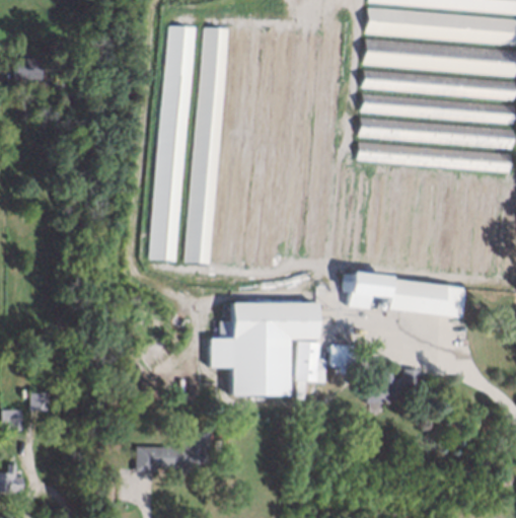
[(389,0),(514,0),(514,11),(389,0)]
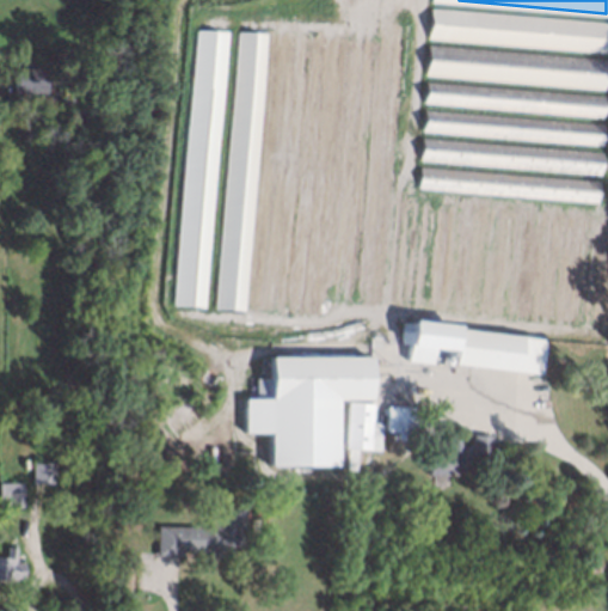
[(431,40),(433,10),(607,25),(607,46),(606,55),(431,40)]
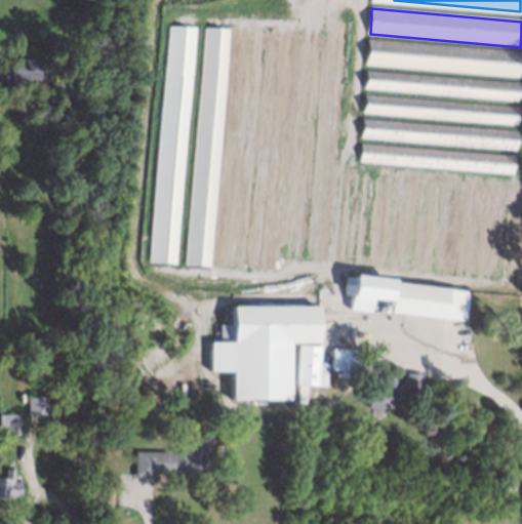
[(168,25),(192,26),(174,262),(151,259),(168,25)]
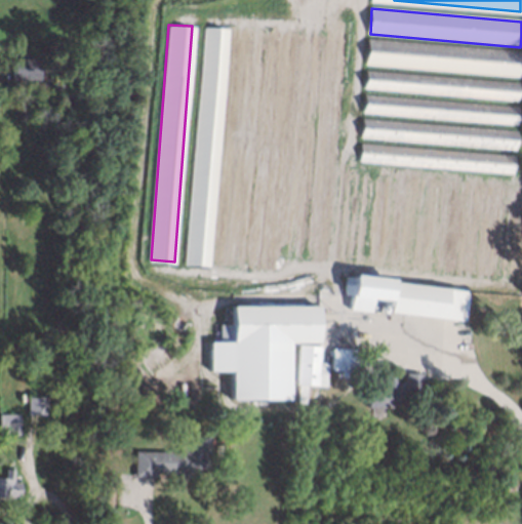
[(203,30),(230,30),(216,269),(190,266),(203,30)]
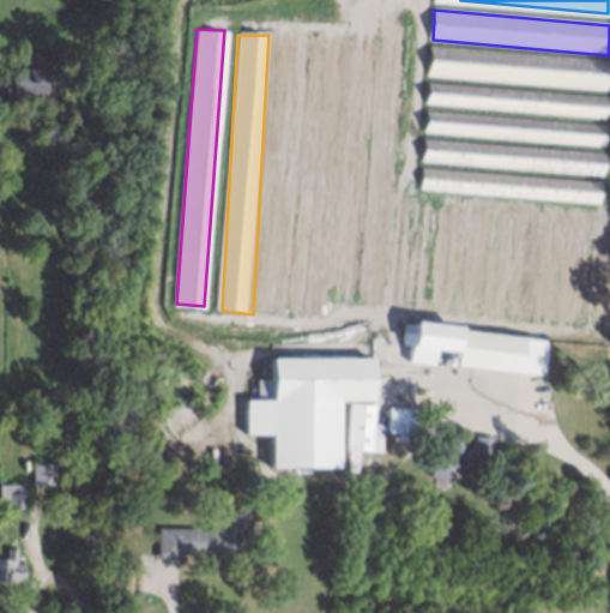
[(276,37),(307,38),(291,317),(260,314),(276,37)]
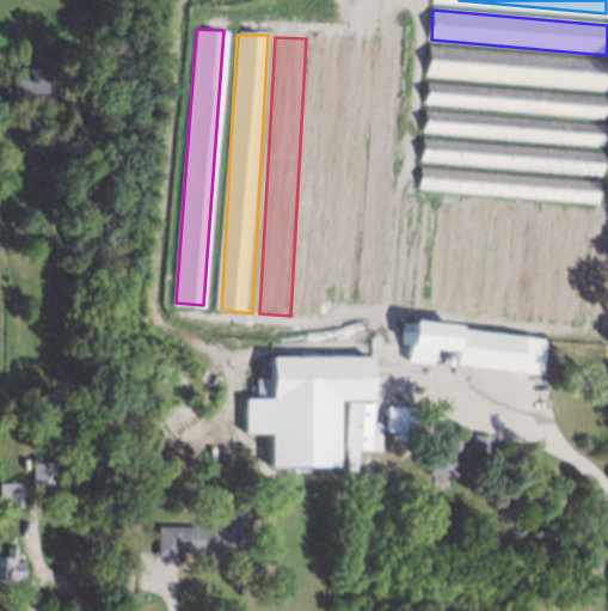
[(313,38),(343,38),(329,317),(298,313),(313,38)]
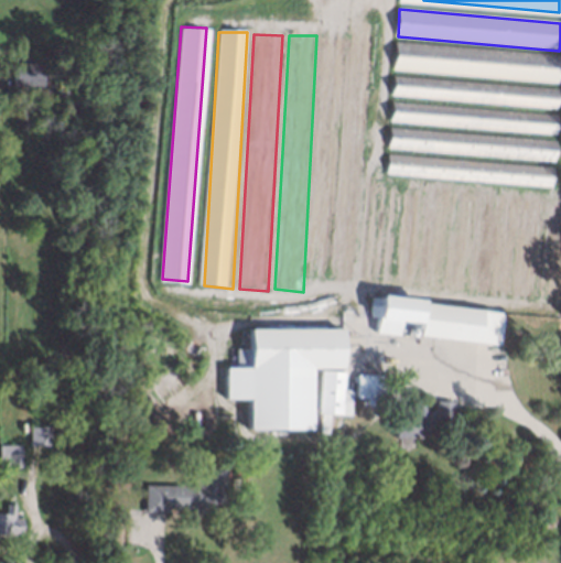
[(398,72),(399,43),(560,58),(560,77),(559,86),(398,72)]
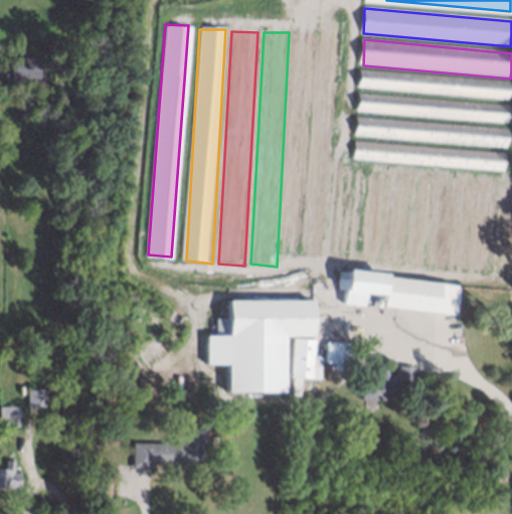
[(12,76),(13,56),(37,57),(36,77),(12,76)]
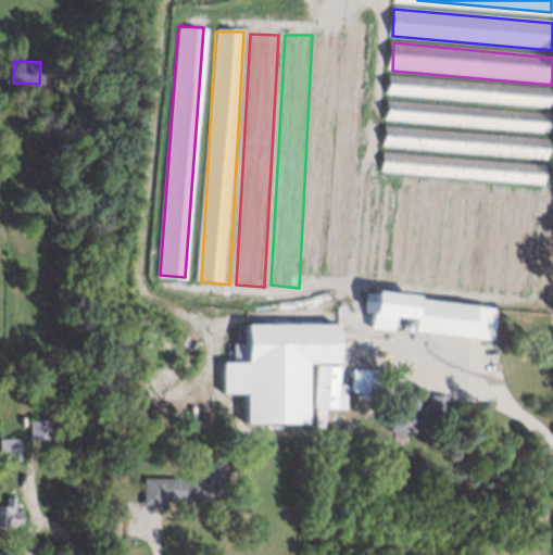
[(389,96),(390,77),(552,90),(552,109),(389,96)]
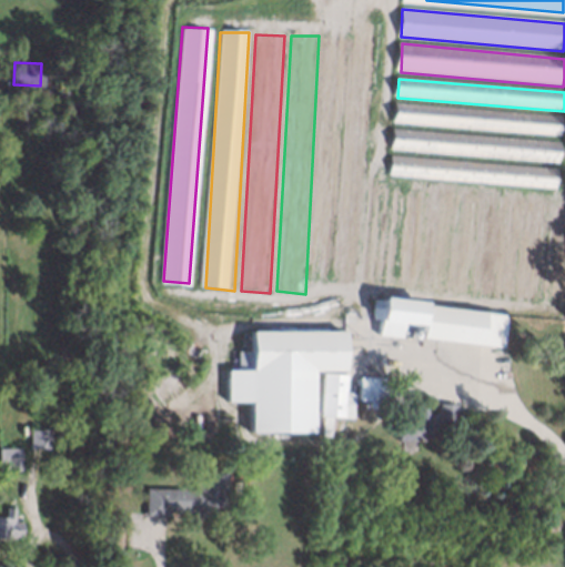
[(395,122),(395,103),(563,117),(561,137),(395,122)]
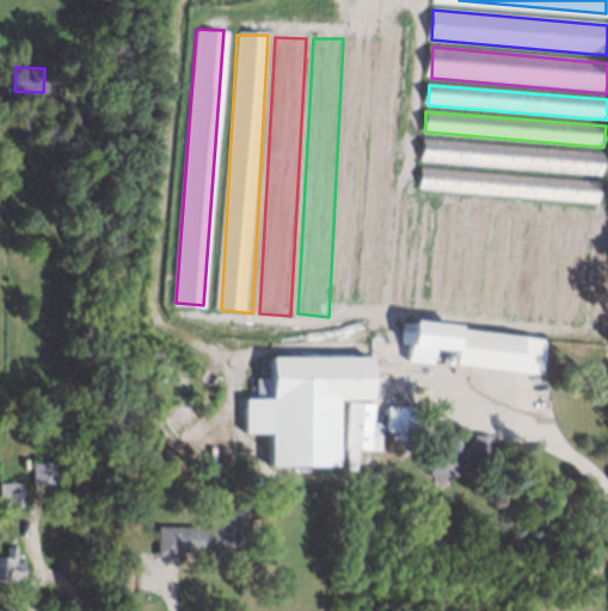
[(424,160),(424,140),(605,154),(602,176),(424,160)]
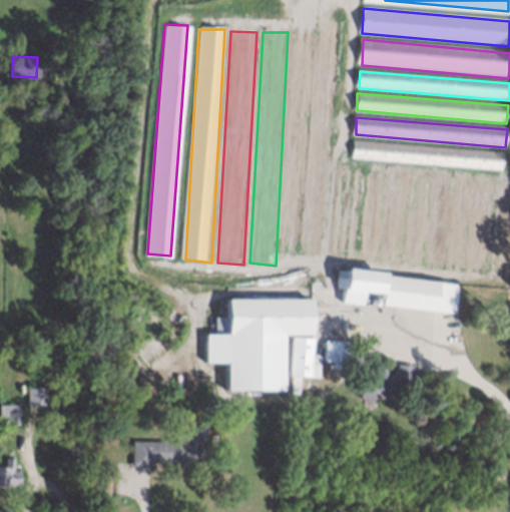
[(354,158),(355,141),(506,153),(504,171),(354,158)]
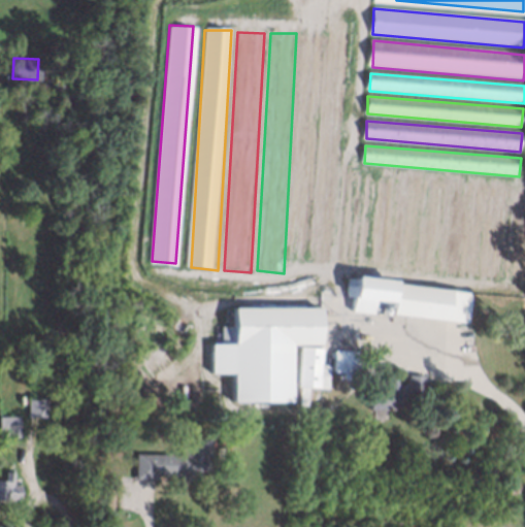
[(351,175),(374,176),(366,266),(341,264),(351,175)]
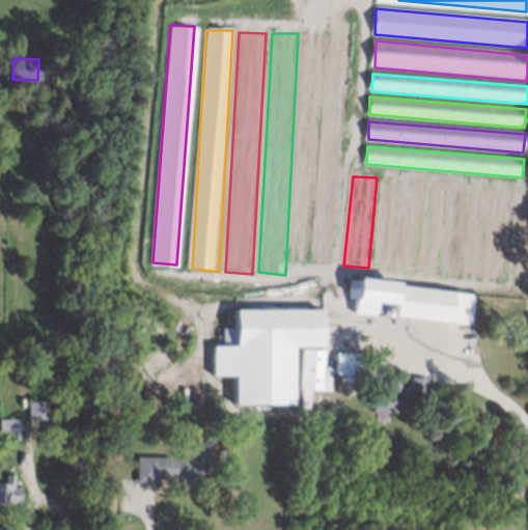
[(382,177),(399,177),(391,273),(374,271),(382,177)]
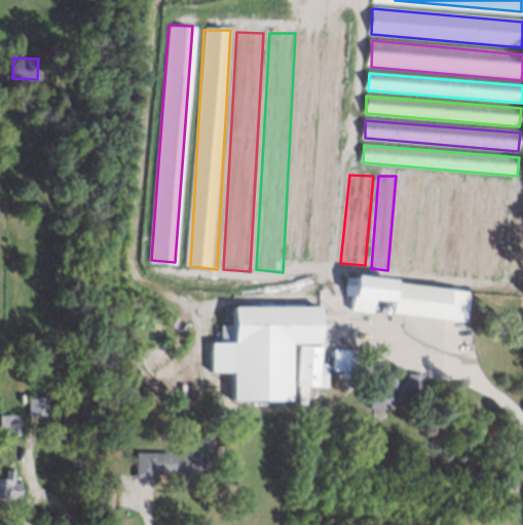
[(403,177),(419,178),(411,271),(395,270),(403,177)]
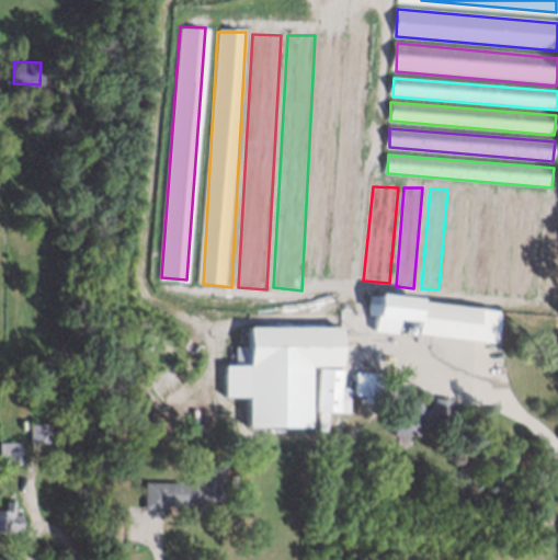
[(453,191),(471,191),(463,292),(444,289),(453,191)]
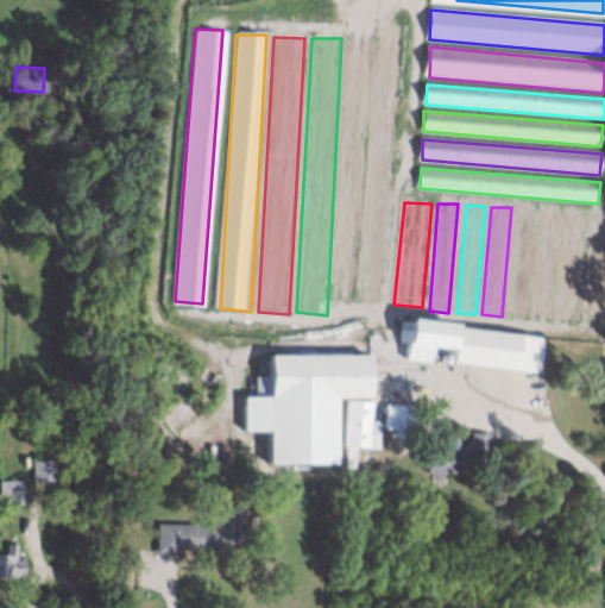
[(516,210),(536,211),(527,319),(506,318),(516,210)]
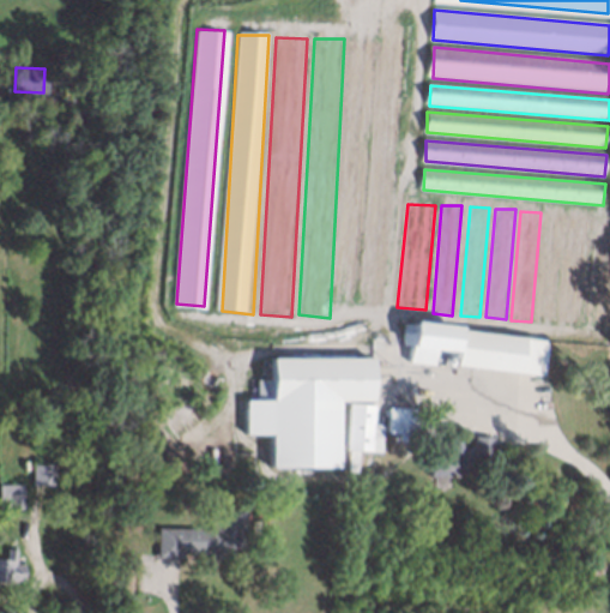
[(547,214),(567,215),(557,325),(537,323),(547,214)]
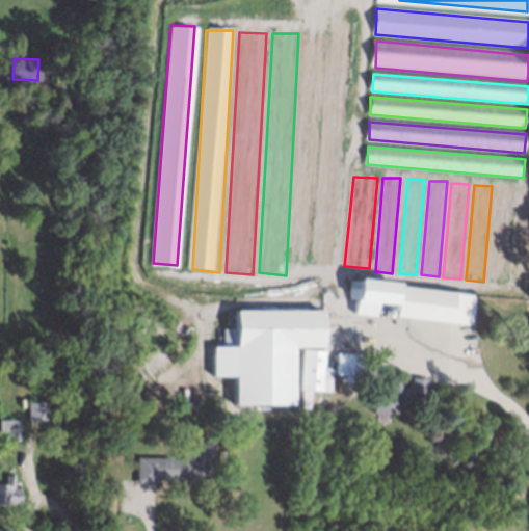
[(496,187),(512,188),(504,284),(487,282),(496,187)]
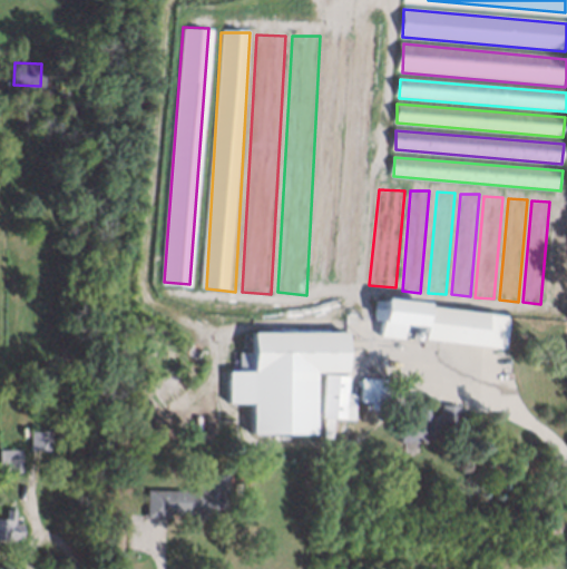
[(556,203),(566,203),(566,305),(547,303),(556,203)]
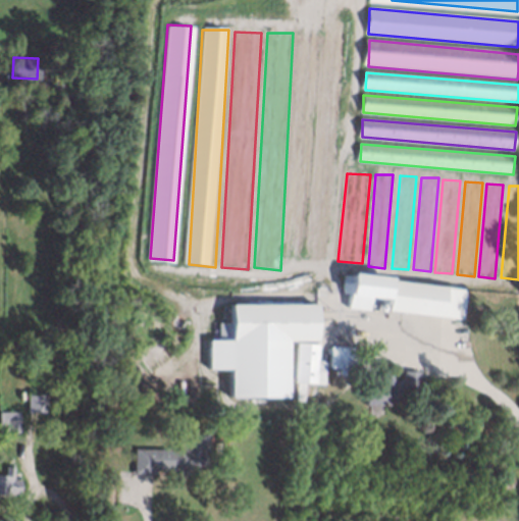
[(349,271),(387,276),(387,280),(465,290),(461,321),(386,312),(387,299),(368,296),(367,310),(344,308),(349,271)]
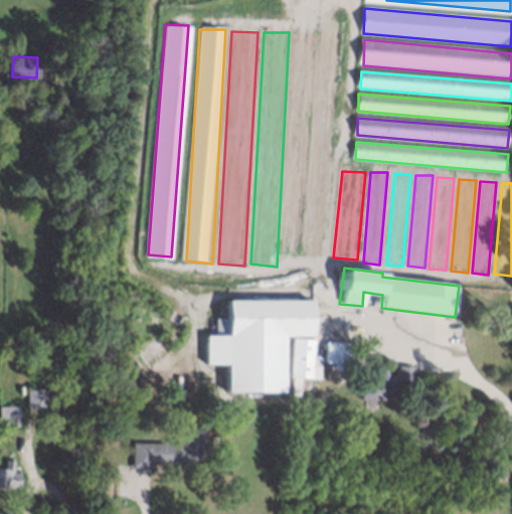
[(226,302),(311,301),(311,337),(283,337),(284,391),(227,392),(227,363),(206,364),(206,334),(226,334),(226,302)]
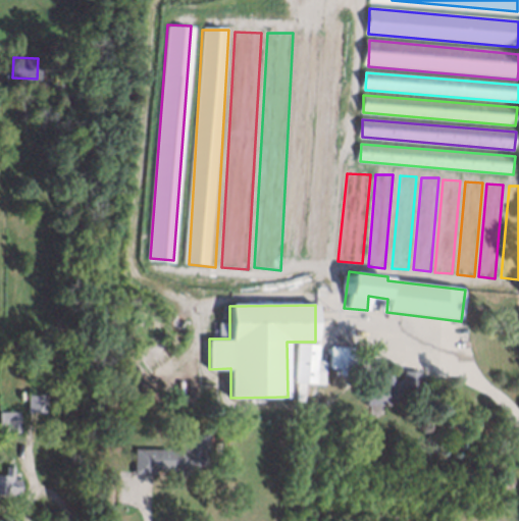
[(138,353),(159,337),(168,352),(148,367),(138,353)]
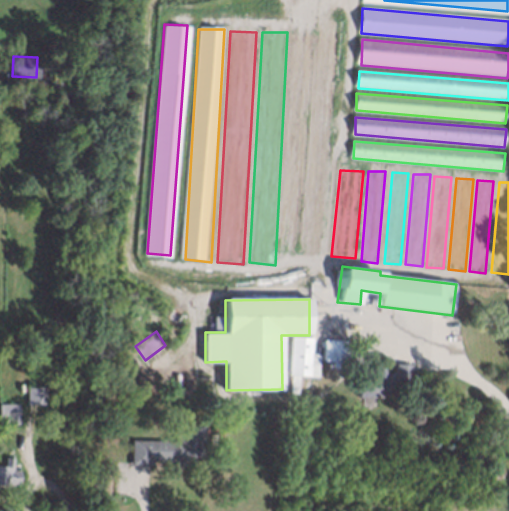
[(293,338),(313,338),(313,356),(322,356),(319,394),(290,393),(293,338)]
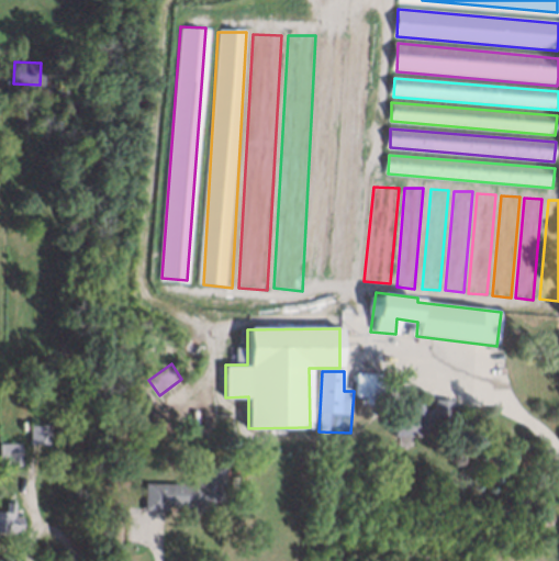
[(357,397),(368,399),(368,405),(378,405),(379,374),(357,374),(357,397)]
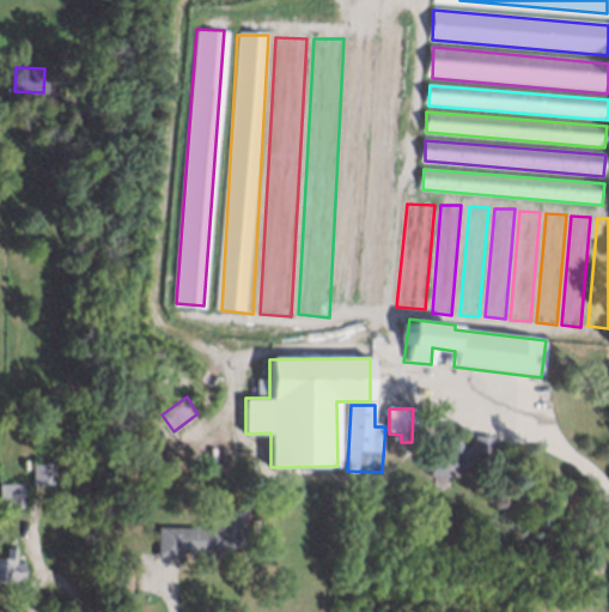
[(433,471),(433,440),(463,438),(463,470),(433,471)]
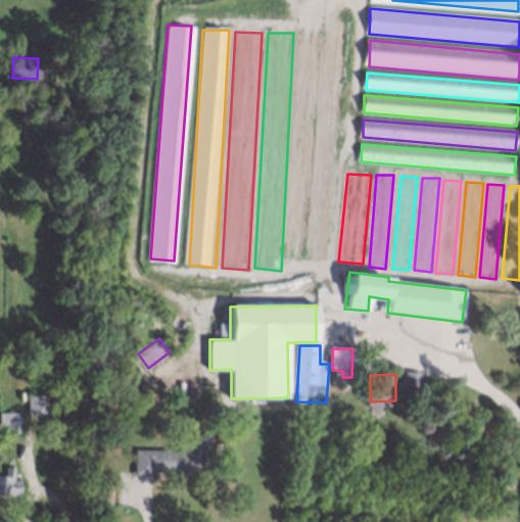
[(405,374),(420,374),(420,389),(404,388),(405,374)]
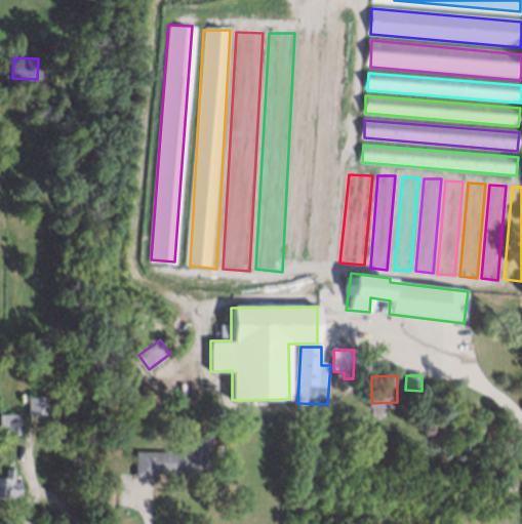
[(43,414),(27,413),(27,396),(44,397),(43,414)]
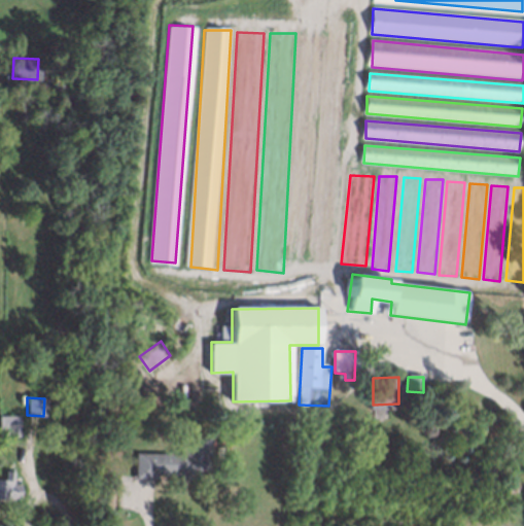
[(0,415),(19,415),(19,434),(0,434),(0,415)]
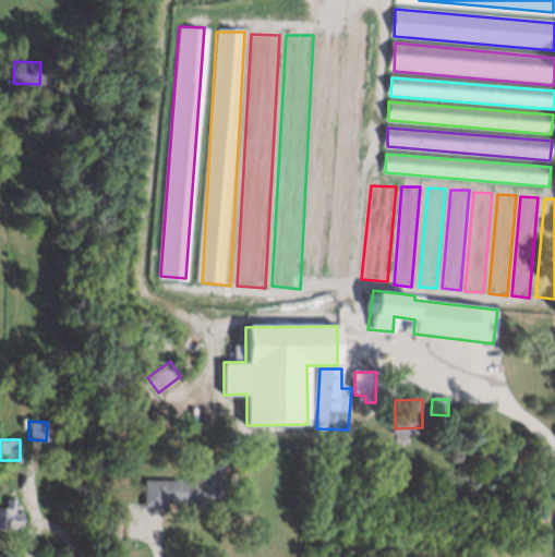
[(142,505),(142,480),(189,481),(189,462),(210,462),(209,506),(192,506),(192,503),(160,503),(160,506),(142,505)]
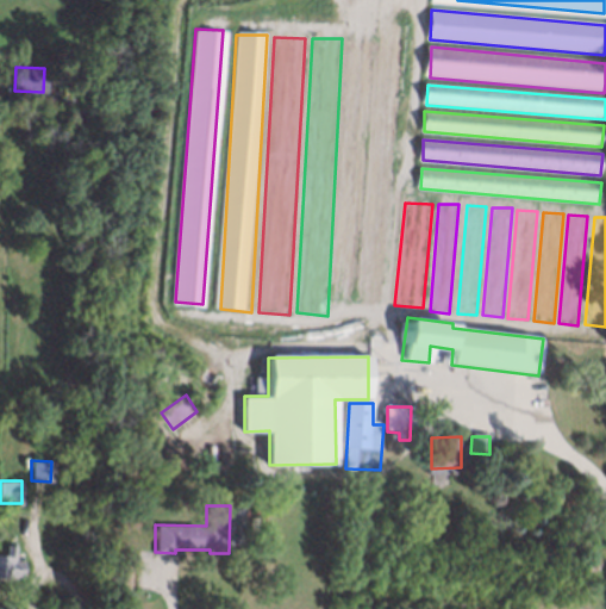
[(23,578),(0,576),(0,557),(5,558),(6,545),(16,546),(14,559),(24,560),(23,578)]
